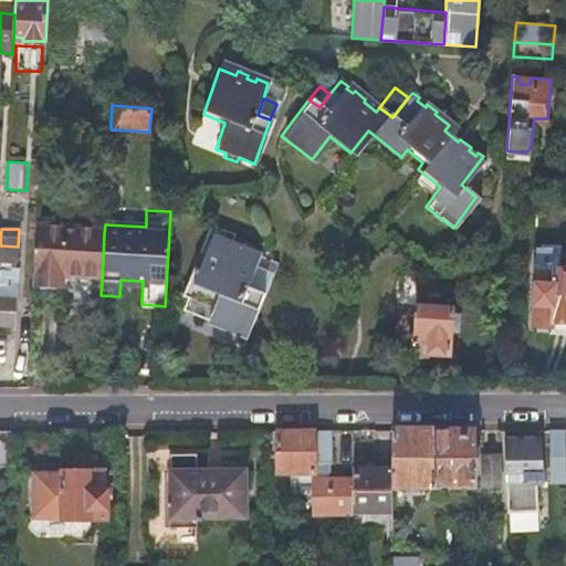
[(34,230),(31,292),(61,293),(62,281),(102,283),(104,233),(34,230)]
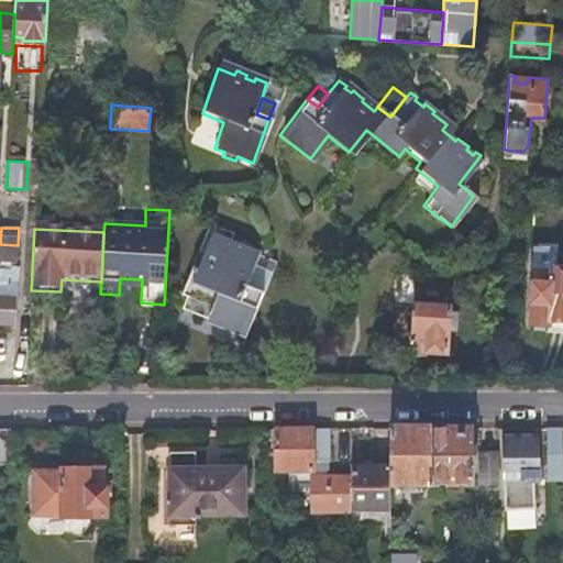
[(227,247),(209,241),(191,288),(217,297),(208,321),(216,324),(214,328),(225,331),(227,328),(247,335),(262,295),(244,288),(251,268),(255,254),(246,251),(245,253),(236,250),(238,247),(228,244),(227,247)]
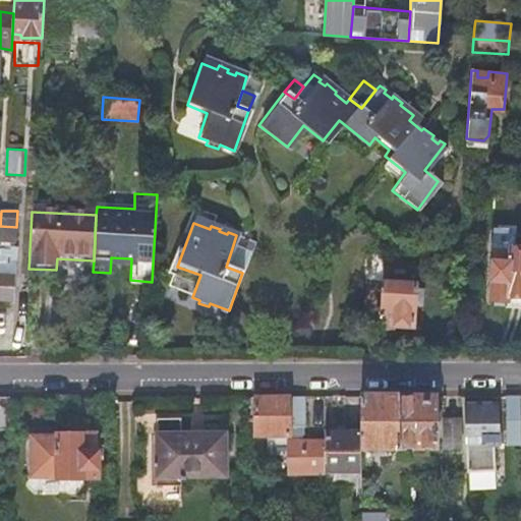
[(520,294),(520,248),(511,248),(511,243),(495,242),(490,299),(508,300),(508,294),(520,294)]
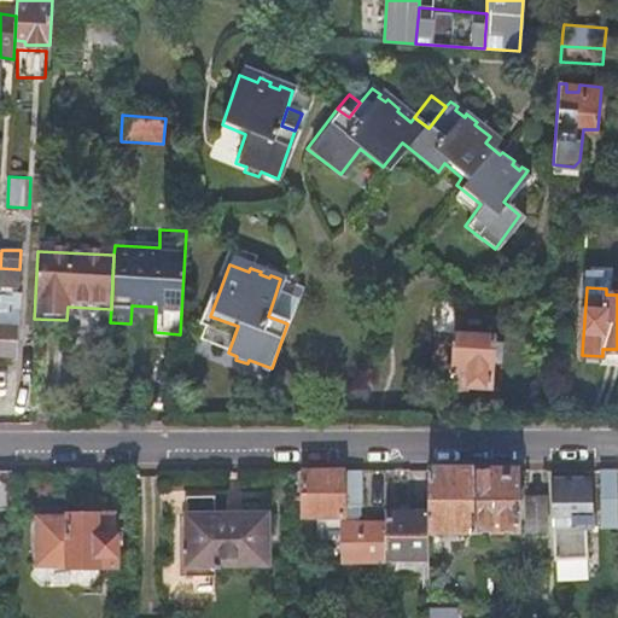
[(0,292),(0,354),(13,355),(15,326),(17,326),(19,292),(12,291),(12,295),(0,292)]
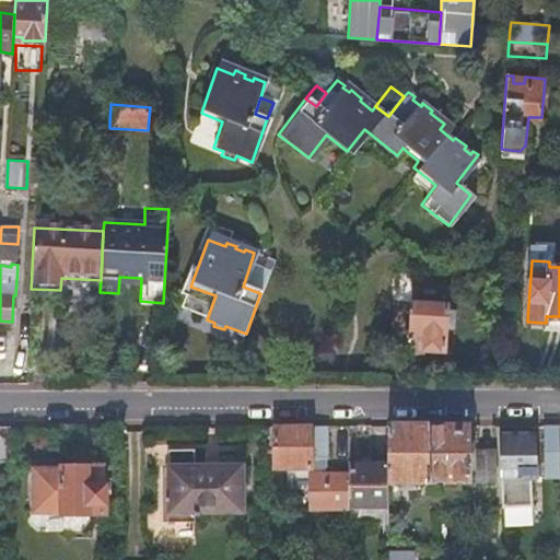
[(267,272),(249,267),(243,287),(260,293),(267,272)]
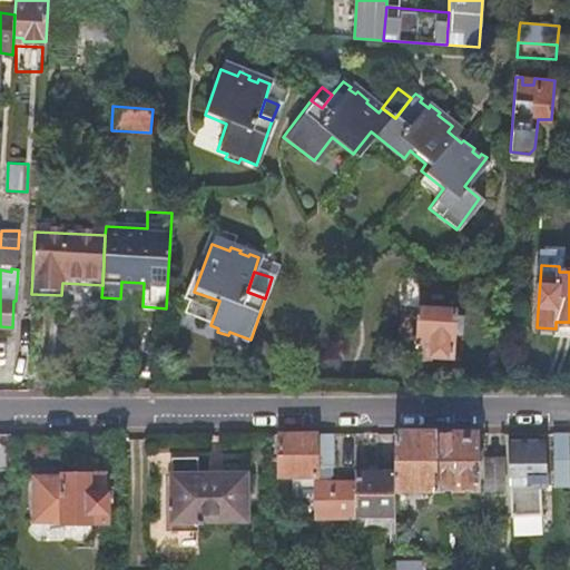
[(418,307),(415,354),(453,356),(454,334),(455,315),(455,314),(455,310),(418,307)]
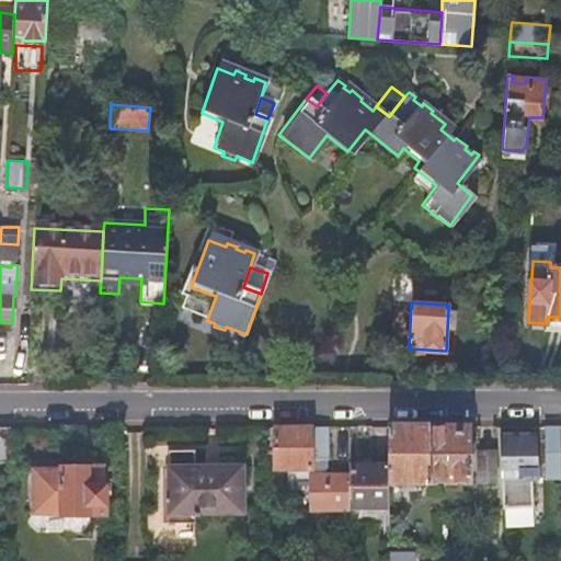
[(457,309),(448,309),(448,310),(447,329),(456,330),(457,309)]
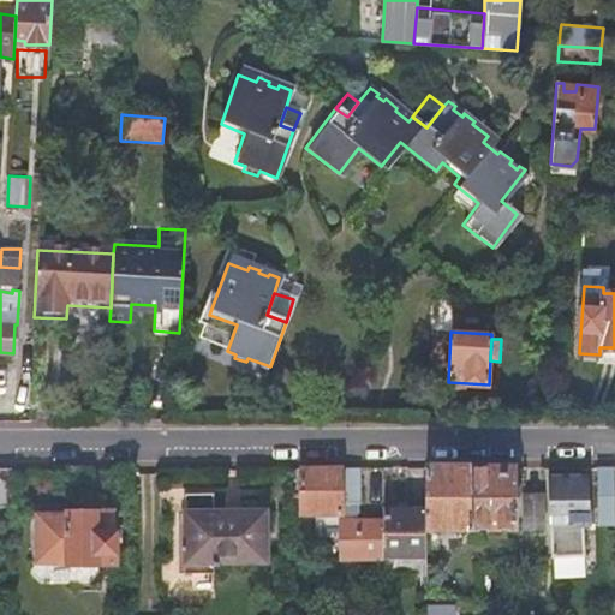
[(517,465),(427,466),(427,511),(427,526),(517,526),(517,465)]
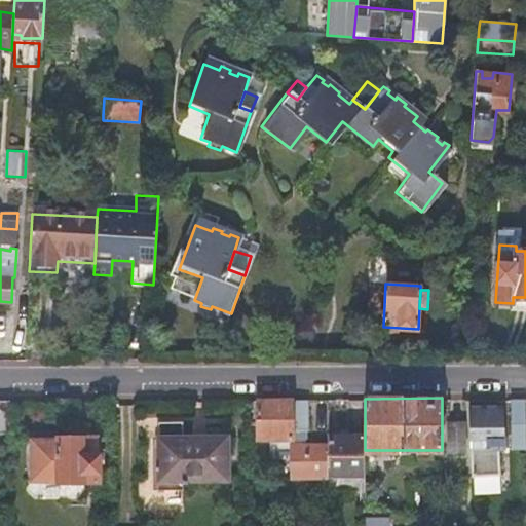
[(525,398),(513,398),(513,434),(525,433),(525,398)]
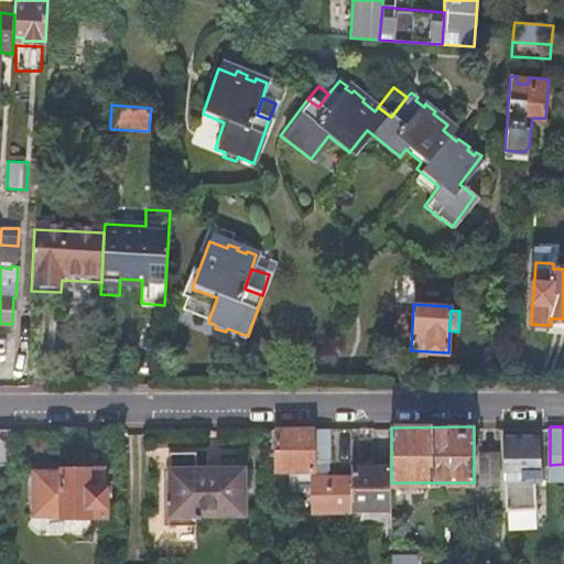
[(331,461),(329,427),(277,427),(277,431),(271,431),(271,446),(277,446),(278,469),(293,469),(293,481),(313,483),(313,510),(351,512),(351,477),(331,477),(331,461)]
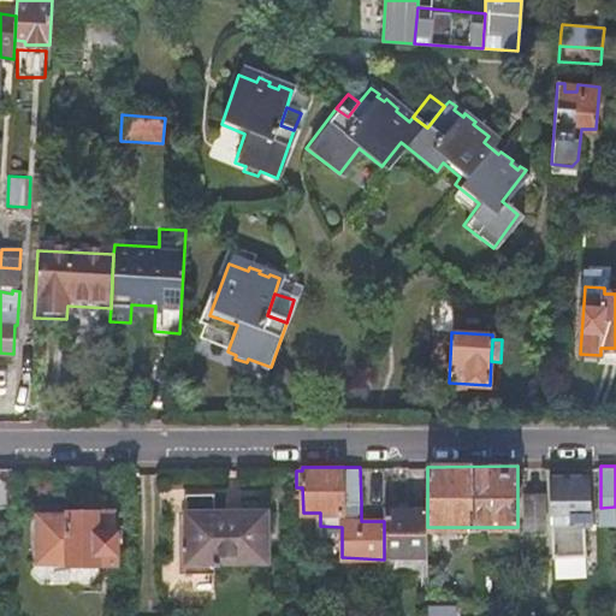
[(566,473),(550,473),(552,556),(585,556),(584,526),(590,526),(588,474),(566,474),(566,473)]
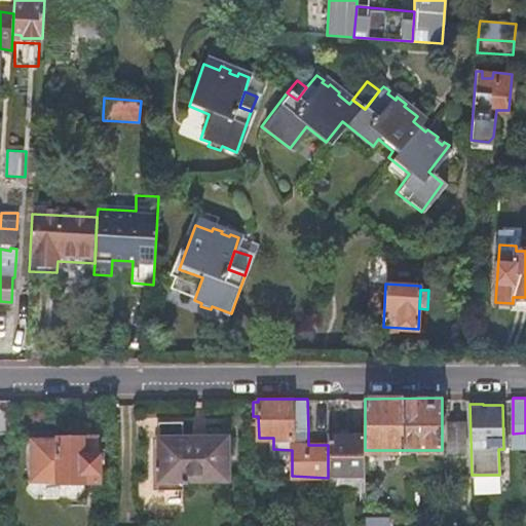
[(159,471),(157,471),(157,488),(185,488),(185,480),(229,479),(228,436),(183,436),(183,420),(159,421),(159,471)]
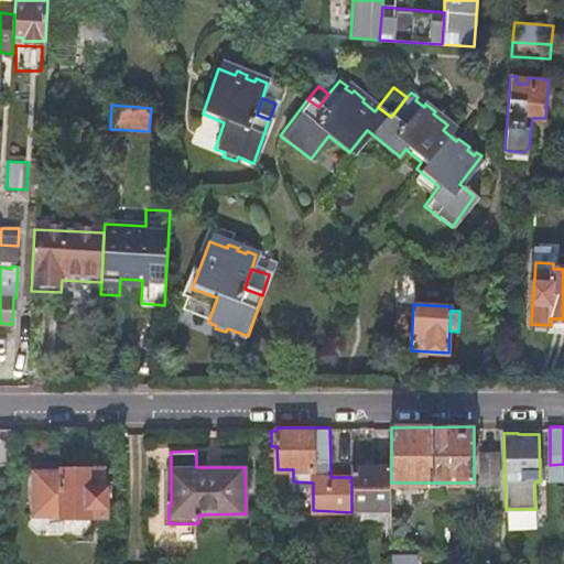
[(497,452),(479,452),(479,483),(497,483),(497,452)]
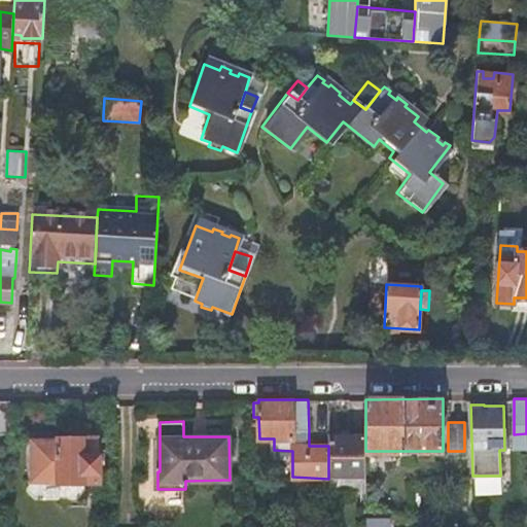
[(526,433),(514,434),(514,449),(526,449),(526,433)]
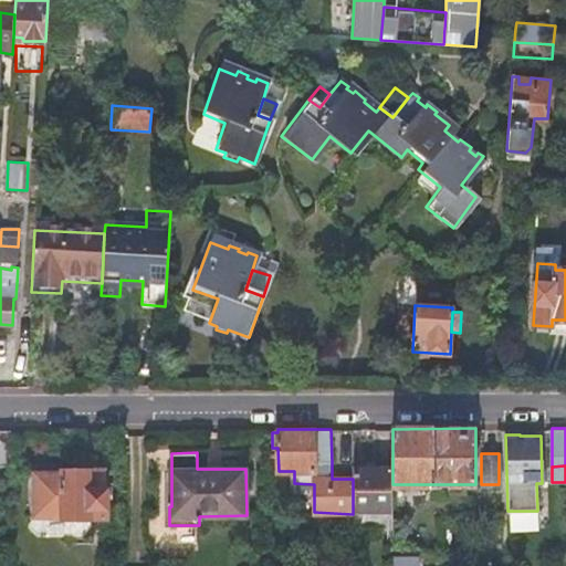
[(353,479),(353,514),(392,515),(392,484),(392,470),(354,468),(353,479)]
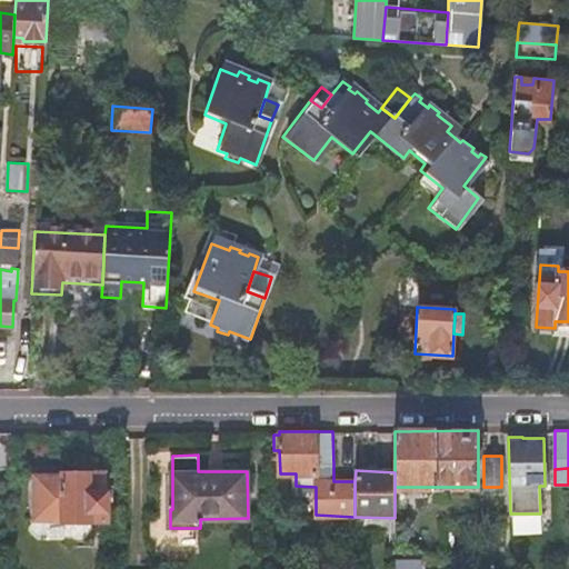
[(102,472),(62,471),(62,475),(35,475),(35,501),(35,516),(28,515),(28,528),(31,531),(37,536),(42,536),(81,537),(88,529),(89,528),(89,519),(92,519),(107,519),(107,490),(102,490),(102,472)]
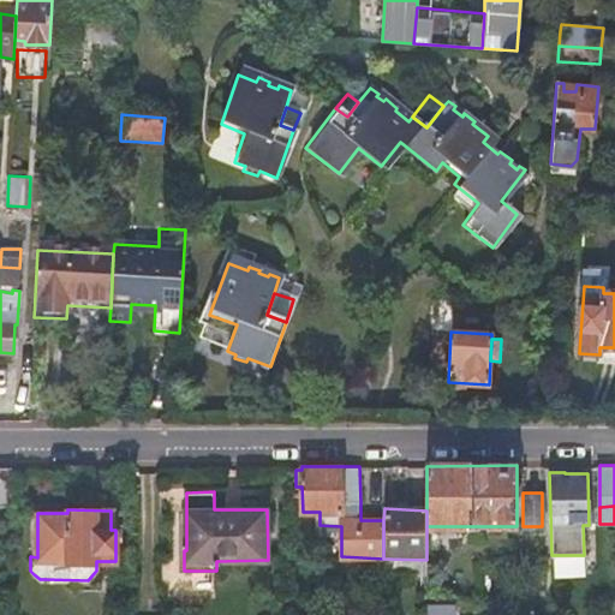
[(427,560),(383,559),(382,575),(427,578),(427,560)]
